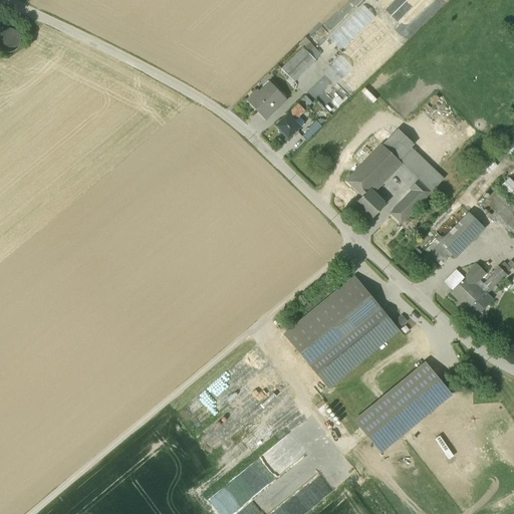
[(395,0),(386,9),(397,21),(418,0),(395,0)]
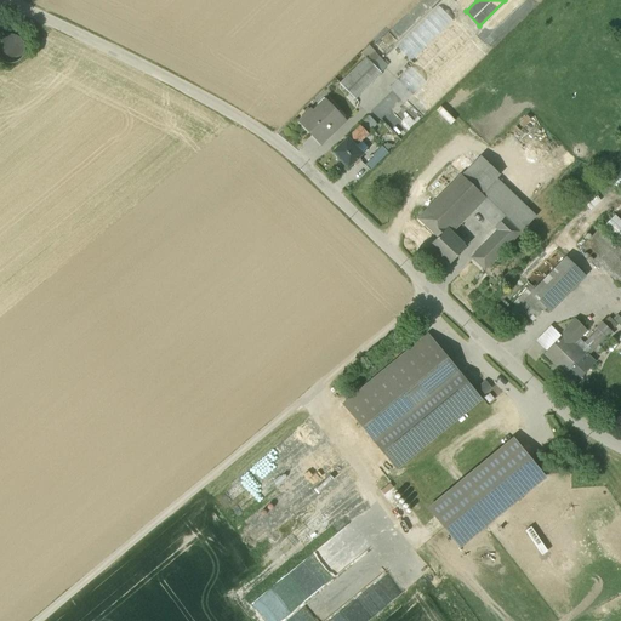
[(510,0),(476,36),(489,49),(535,0),(510,0)]
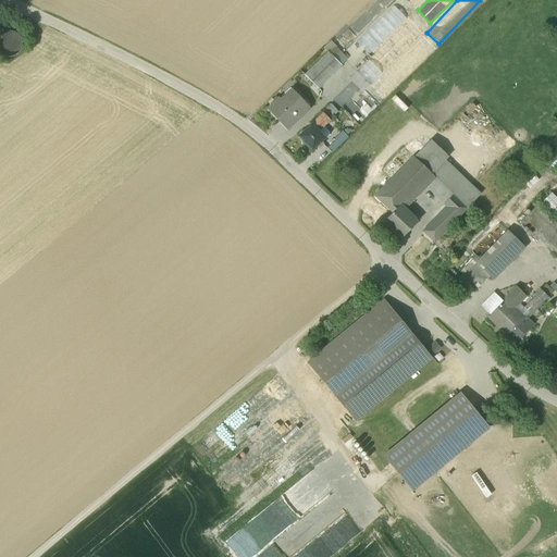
[(393,5),(357,42),(369,54),(405,17),(393,5)]
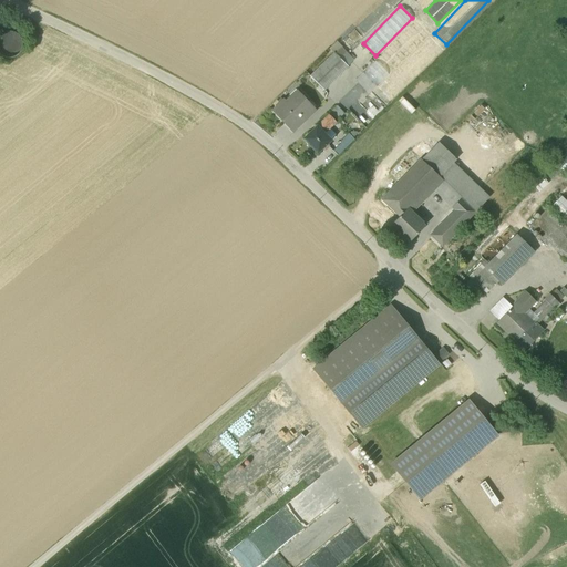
[(415,20),(363,72),(377,84),(428,32),(415,20)]
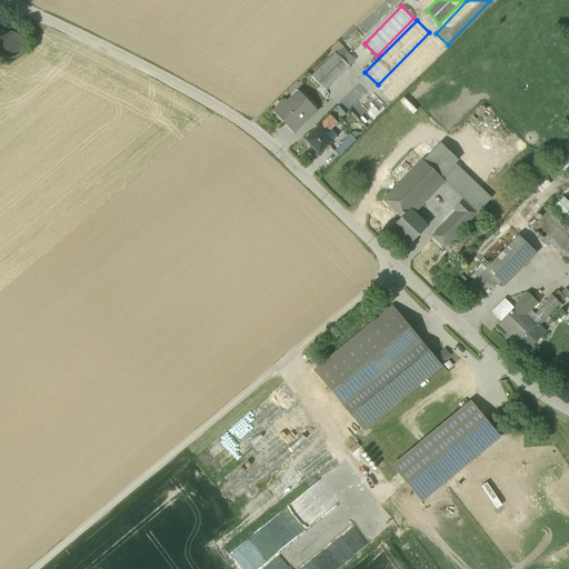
[(21,50),(22,45),(21,40),(18,36),(13,32),(9,31),(3,32),(0,35),(0,55),(3,58),(9,59),(13,58),(18,55),(21,50)]
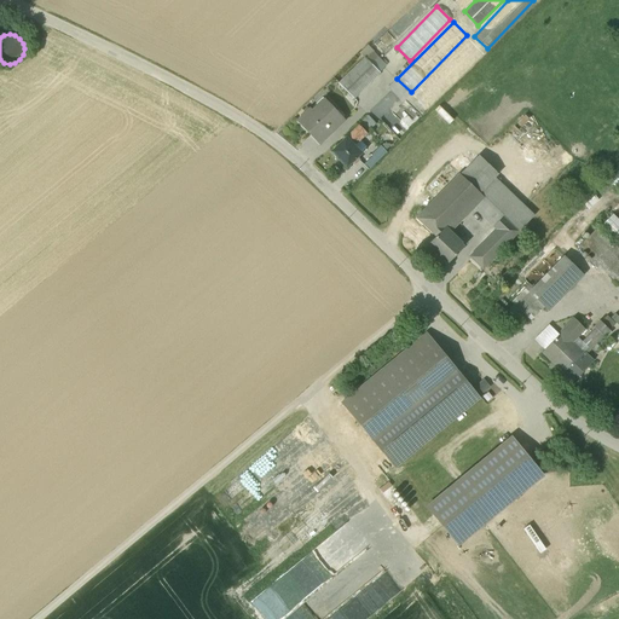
[(364,58),(339,84),(353,99),(380,74),(364,58)]
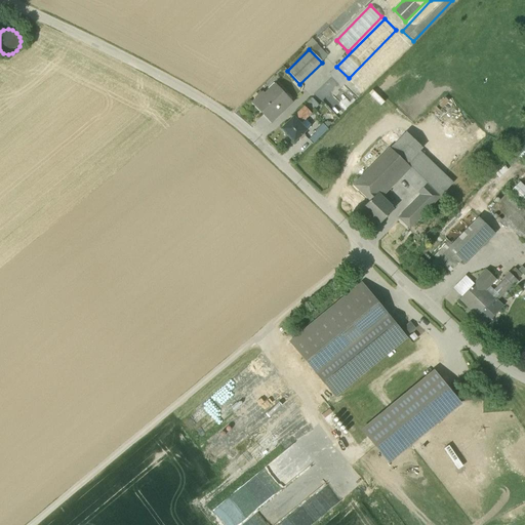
[(291,102),(273,83),(252,103),(271,122),(291,102)]
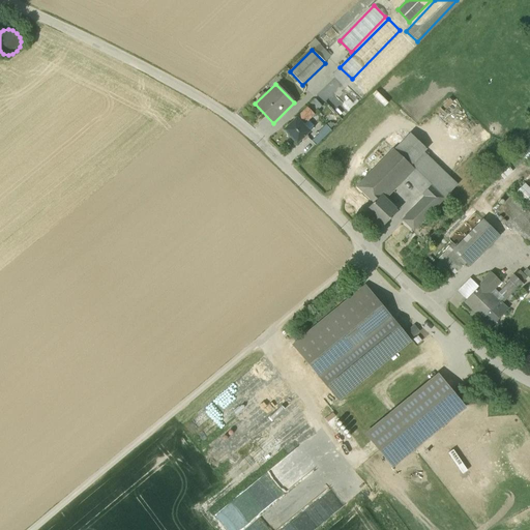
[(360,100),(346,86),(342,90),(356,105),(360,100)]
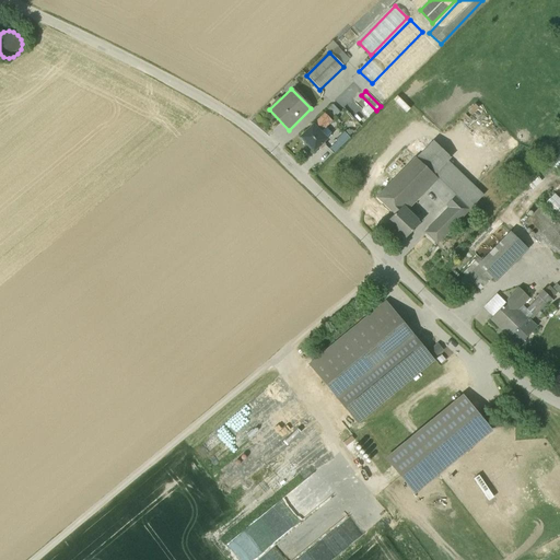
[(375,112),(360,96),(356,102),(371,116),(375,112)]
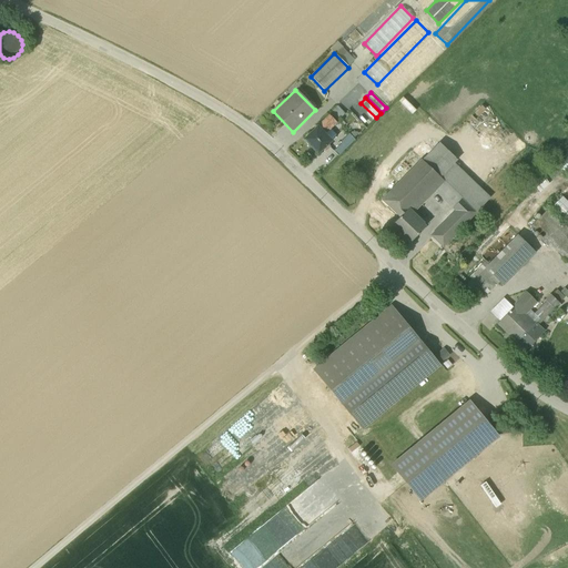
[(375,119),(359,103),(357,107),(373,121),(375,119)]
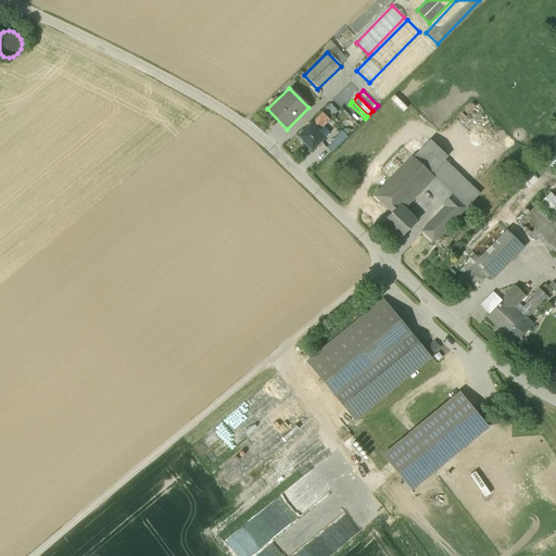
[(330,105),(311,124),(316,129),(327,118),(329,121),(337,112),(330,105)]
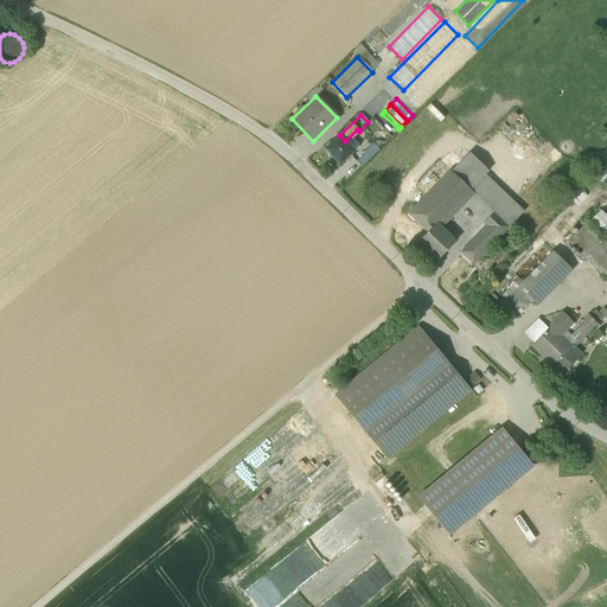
[(339,135),(325,149),(339,165),(345,159),(347,161),(352,157),(350,154),(353,151),(345,141),(339,135)]
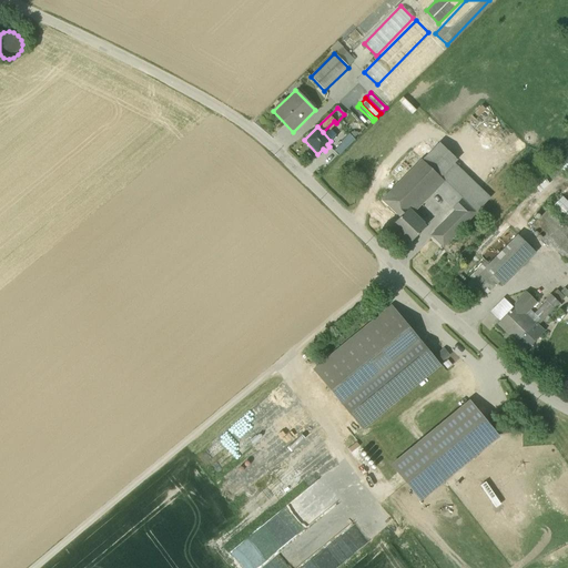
[(354,140),(348,134),(340,142),(341,143),(346,149),(354,140)]
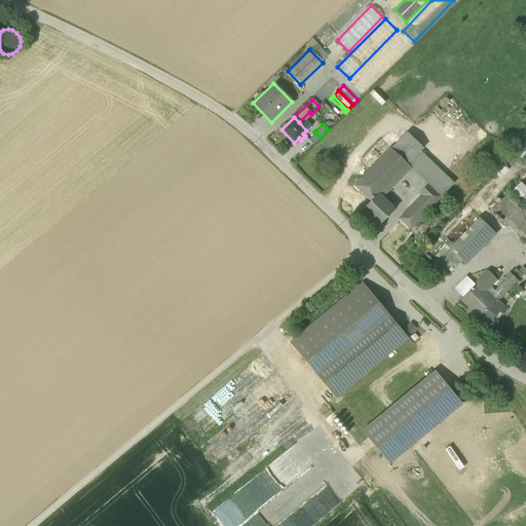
[(315,133),(308,140),(312,145),(321,138),(315,133)]
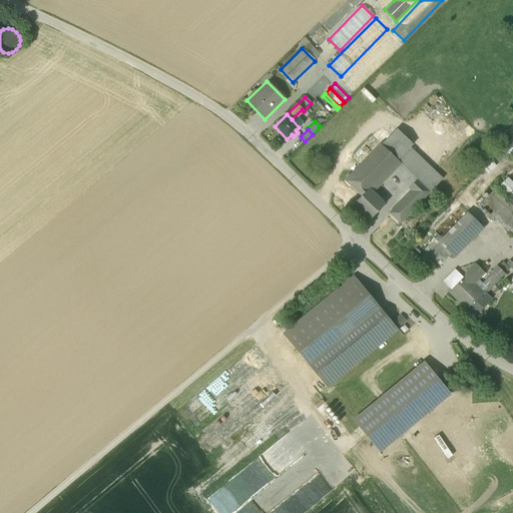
[(412,144),(397,129),(381,145),(397,160),(401,163),(406,168),(417,179),(430,191),(441,180),(434,173),(408,149),(412,144)]
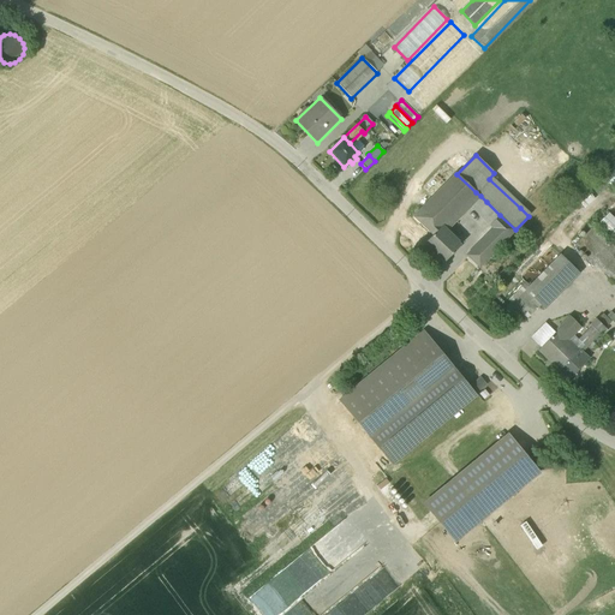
[(457,174),(415,218),(433,236),(440,227),(441,228),(466,203),(471,197),(476,201),(481,196),(476,192),(457,174)]
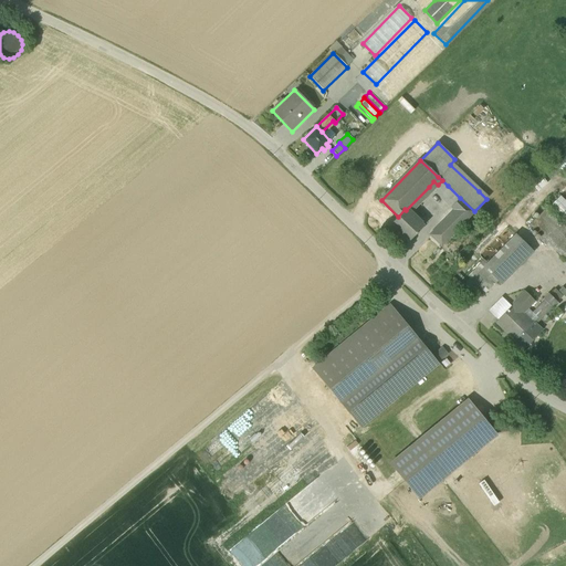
[(448,186),(442,180),(438,185),(433,181),(429,187),(451,208),(460,198),(448,186)]
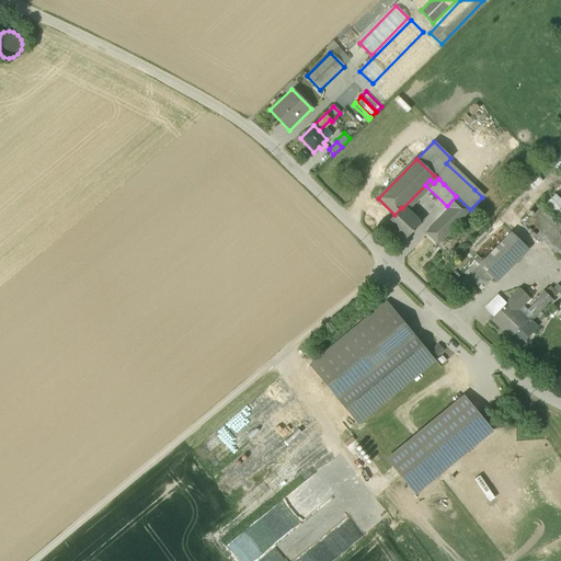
[(560,201),(554,194),(544,206),(560,222),(560,201)]
